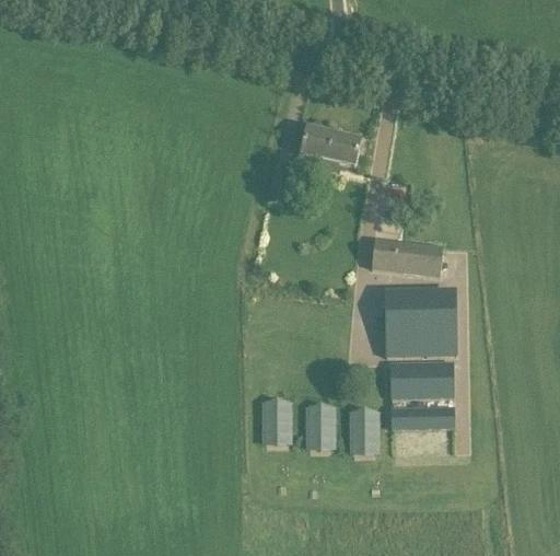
[(353,169),(361,140),(306,126),(300,155),(301,154),(322,160),(319,170),(336,174),(338,164),(353,168),(353,169)]
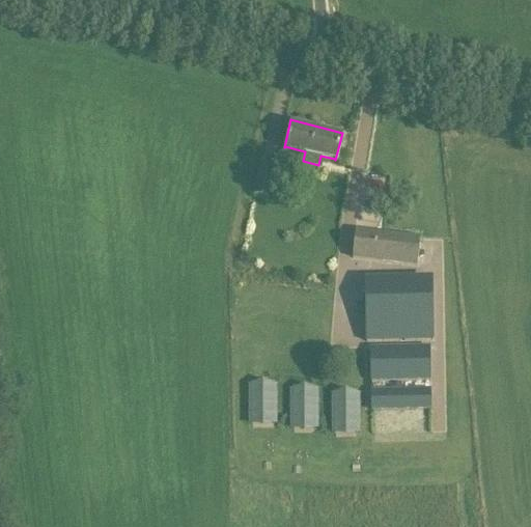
[(270,197),(276,165),(258,162),(252,193),(270,197)]
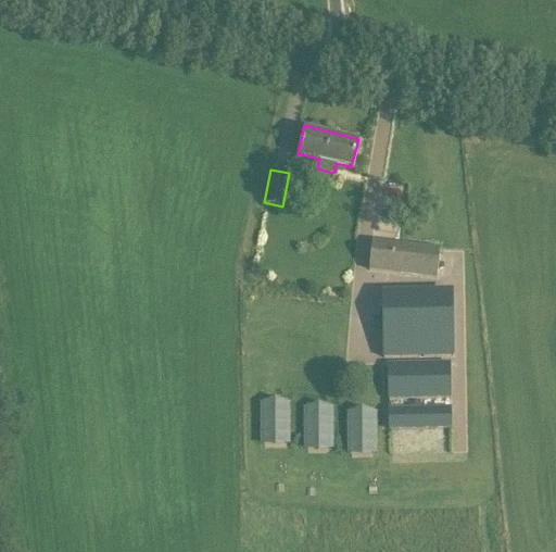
[(437,275),(440,247),(373,239),(369,267),(437,275)]
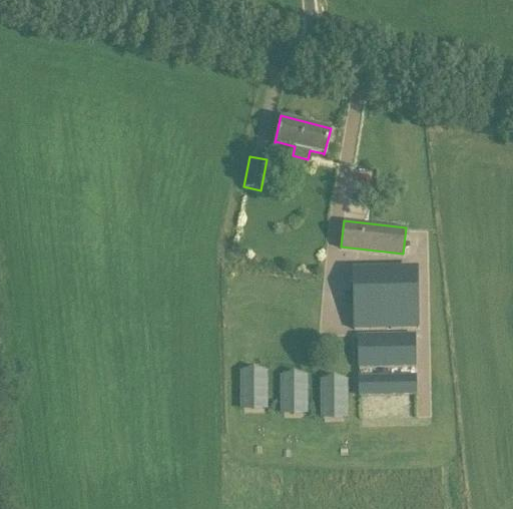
[(354,327),(417,326),(416,274),(354,275),(354,327)]
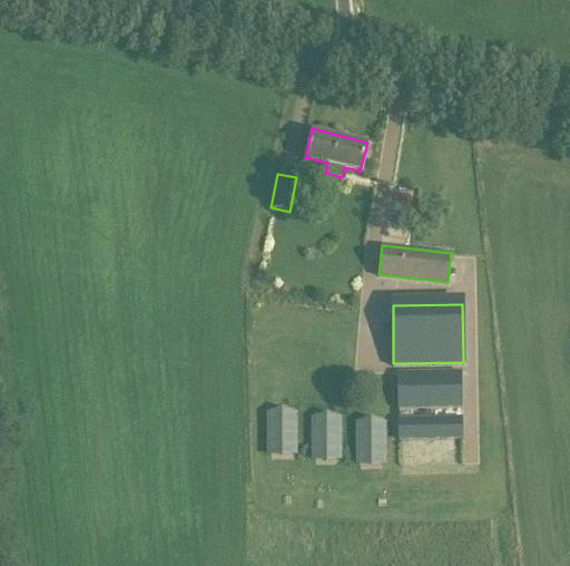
[(399,406),(461,406),(460,370),(397,371),(399,406)]
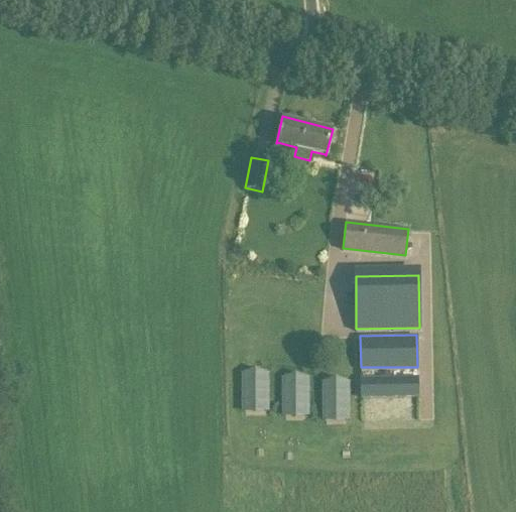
[(361,396),(417,395),(417,376),(361,377),(361,396)]
